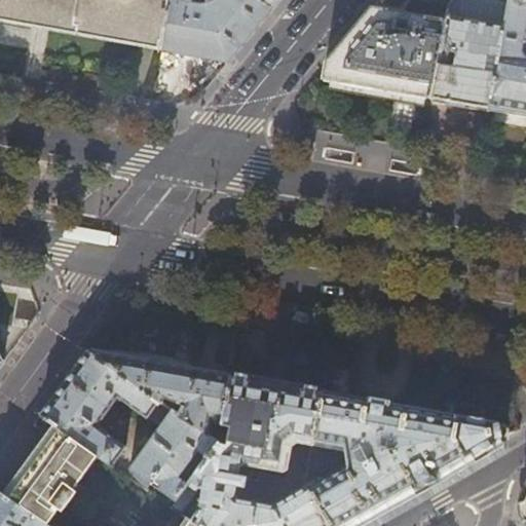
[(0,0),(0,22),(107,41),(160,49),(168,0),(0,0)]
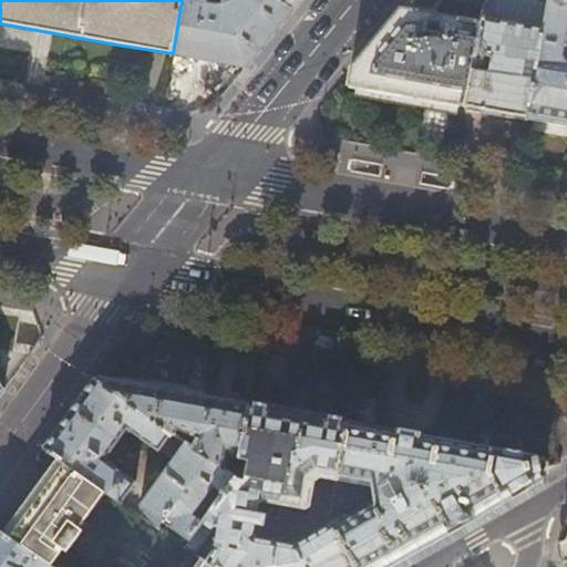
[(210,3),(210,0),(182,0),(173,53),(195,58),(245,68),(267,41),(291,12),(300,0),(229,0),(229,1),(224,3),(219,3),(214,3),(210,3)]
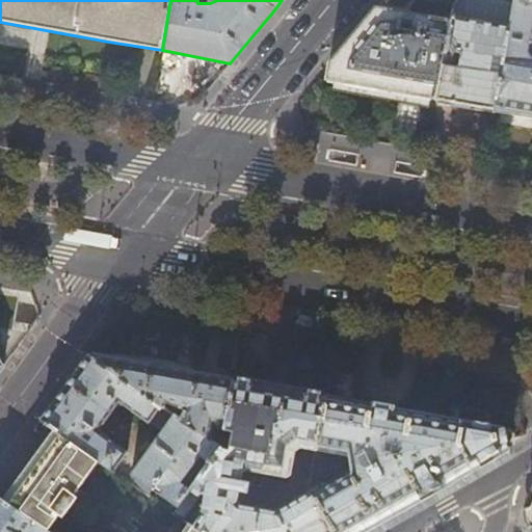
[(514,0),(457,0),(453,7),(450,23),(436,101),(460,105),(495,111),(514,0)]
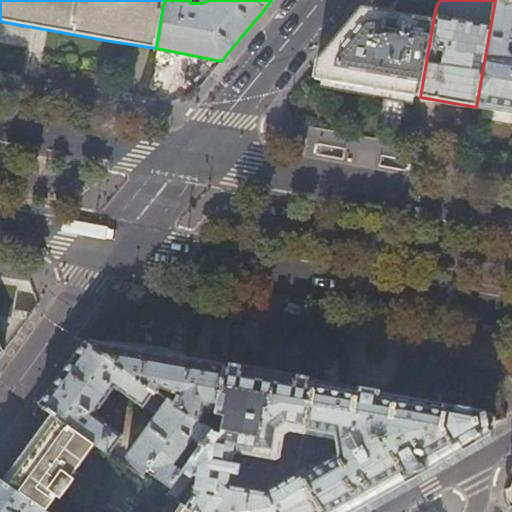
[(511,1),(510,0),(495,0),(476,107),(501,111),(511,113),(511,53),(510,51),(511,35),(511,1)]
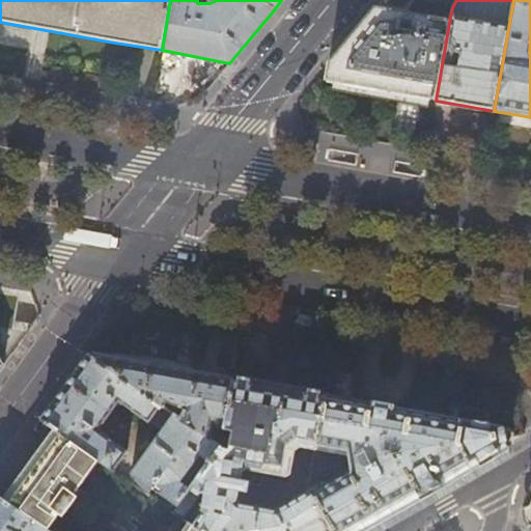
[(436,101),(449,23),(374,9),(364,22),(329,65),(326,81),(386,91),(436,101)]
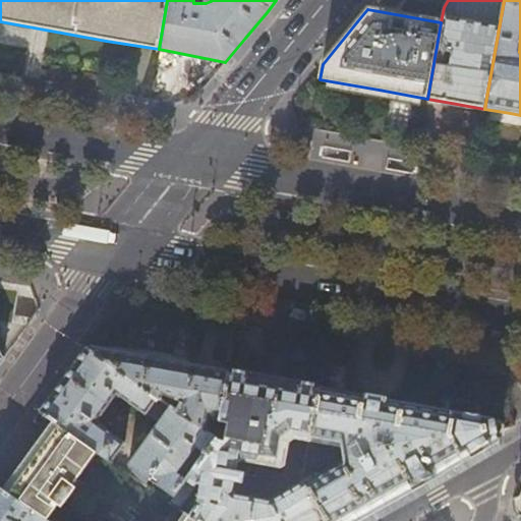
[(312,152),(313,145),(306,143),(304,152),(304,157),(307,158),(311,158),(312,152)]
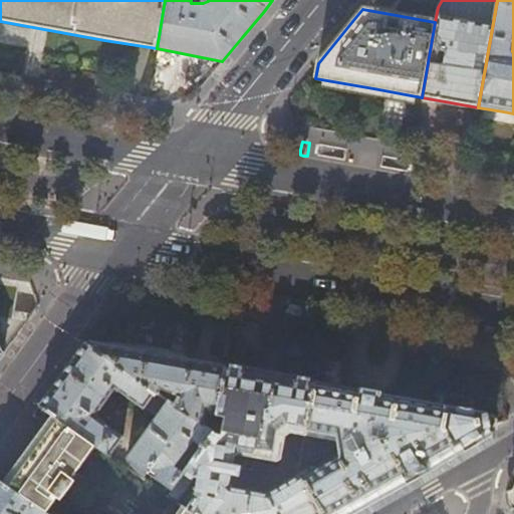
[(45,412),(57,420),(95,446),(108,455),(121,436),(93,416),(104,401),(114,409),(119,402),(115,399),(113,389),(142,408),(143,407),(156,417),(126,456),(118,450),(112,458),(167,495),(183,473),(174,466),(192,442),(202,448),(213,433),(205,428),(85,343),(73,359),(62,375),(50,391),(39,407),(45,412)]
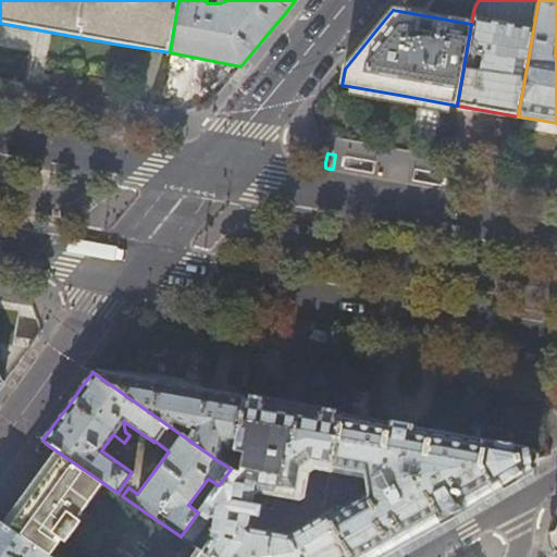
[(192,390),(93,372),(222,463),(224,448),(234,449),(244,398),(192,390)]
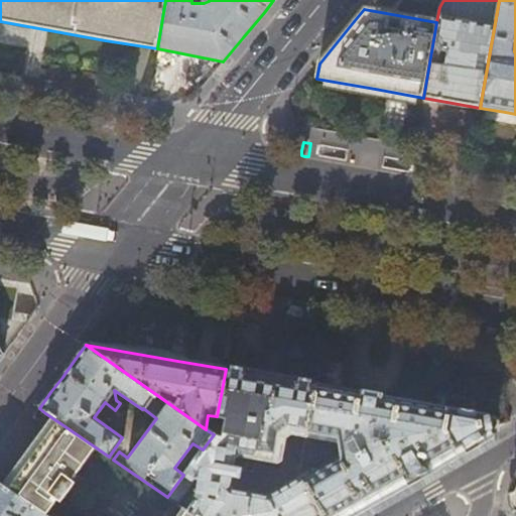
[(273,378),(226,369),(217,416),(214,434),(203,449),(186,472),(200,481),(195,501),(187,511),(188,511),(195,515),(321,515),(300,479),(269,496),(233,489),(230,484),(232,475),(241,477),(242,468),(238,467),(238,466),(234,465),(235,458),(239,454),(277,461),(282,458),(286,435),(291,431),(306,434),(315,385),(273,378)]
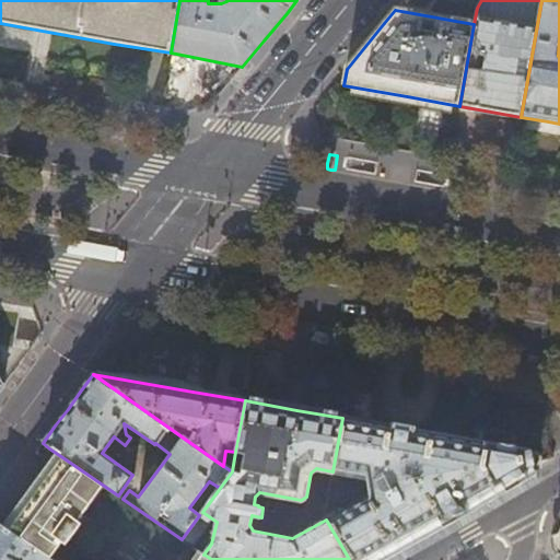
[(445,436),(342,418),(333,471),(324,517),(326,520),(349,559),(370,559),(442,518),(532,468),(531,464),(536,464),(537,463),(539,461),(540,457),(538,454),(536,452),(528,454),(528,451),(445,436)]
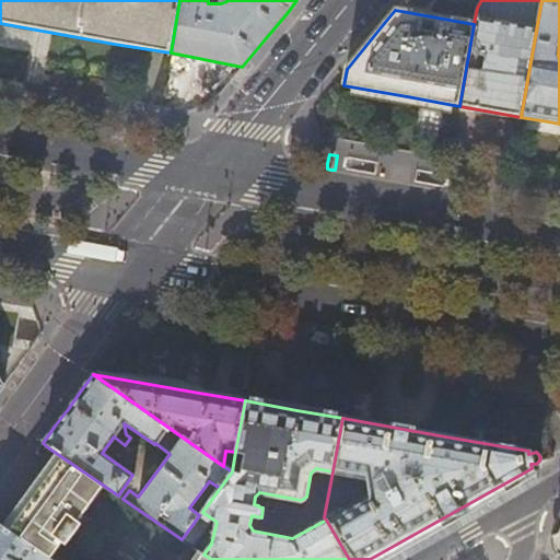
[(78,522),(104,486),(62,457),(51,471),(41,487),(30,502),(20,517),(9,532),(49,559),(62,543),(67,546),(81,524),(78,522)]
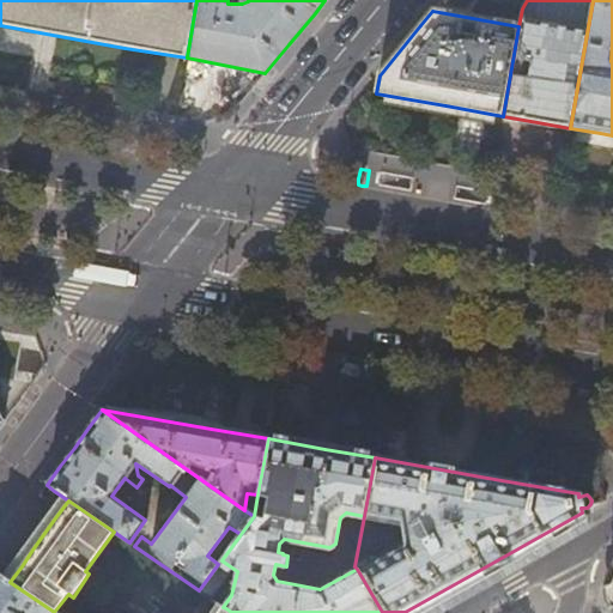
[(0,612),(54,612),(10,582),(2,577),(0,576),(0,612)]
